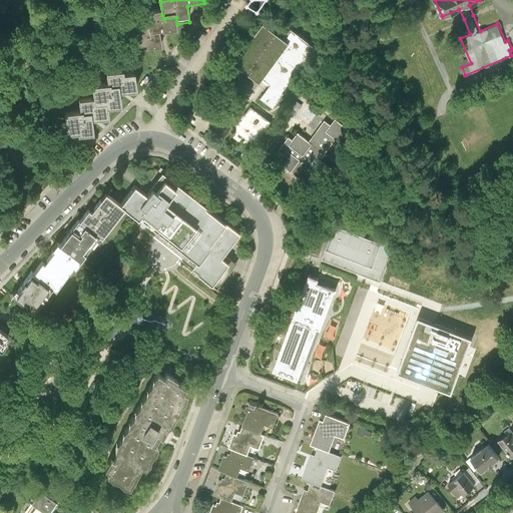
[(179,35),(177,24),(176,17),(163,19),(162,15),(148,17),(150,29),(135,31),(138,52),(149,50),(149,54),(164,52),(162,37),(179,35)]
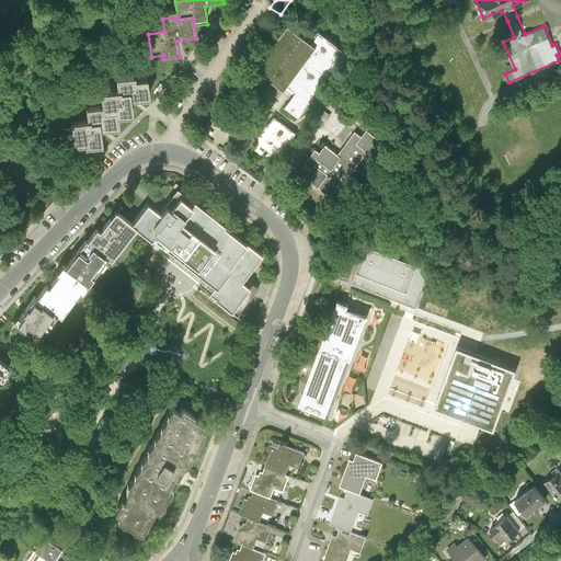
[(319,32),(311,43),(288,25),(259,65),(256,64),(249,73),(262,83),(266,77),(285,90),(288,86),(297,92),(285,106),(299,117),(310,101),(309,100),(333,67),(334,68),(343,57),(346,53),(319,32)]
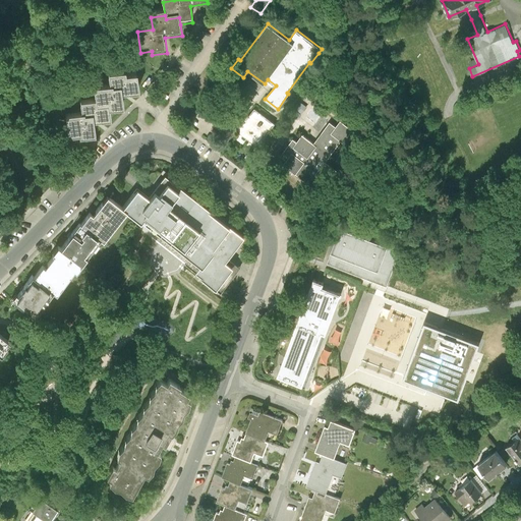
[(96,93),(97,106),(98,109),(110,108),(110,112),(123,110),(122,98),(139,96),(137,79),(127,80),(127,77),(109,79),(111,91),(96,93)]
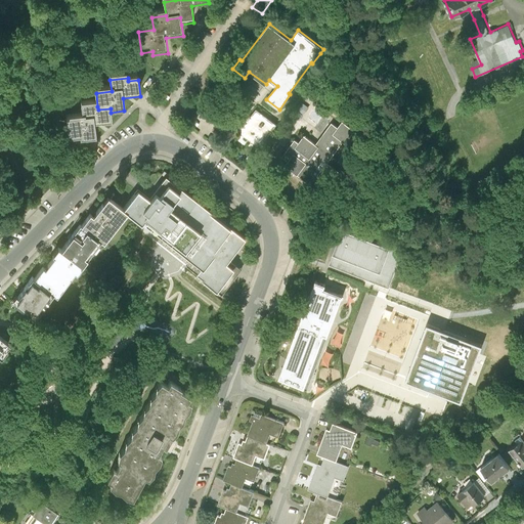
[(113,125),(111,113),(111,108),(98,110),(97,106),(82,108),(83,120),(68,122),(70,140),(82,139),(82,142),(97,141),(95,127),(113,125)]
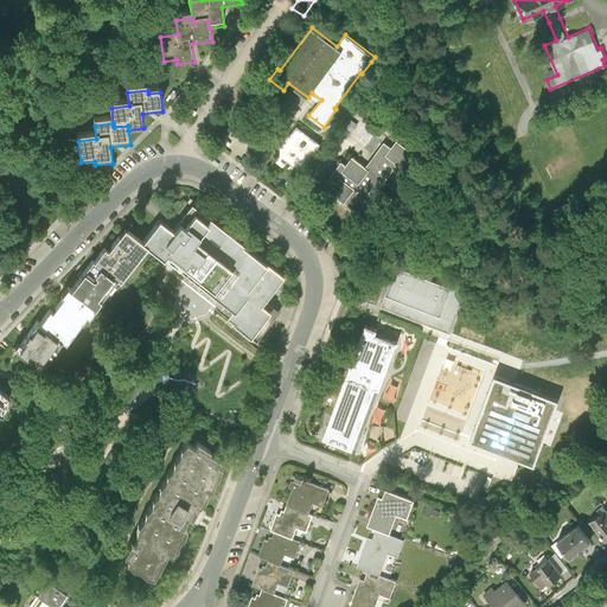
[(321,144),(296,125),(275,155),(300,173),(321,144)]
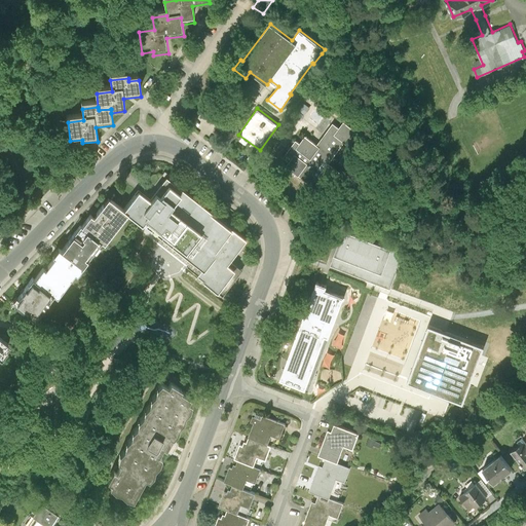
[(339,126),(333,122),(317,144),(305,136),(300,143),(296,140),(284,156),(289,160),(285,167),(324,195),(343,168),(330,159),(344,140),(347,142),(357,129),(343,120),(339,126)]
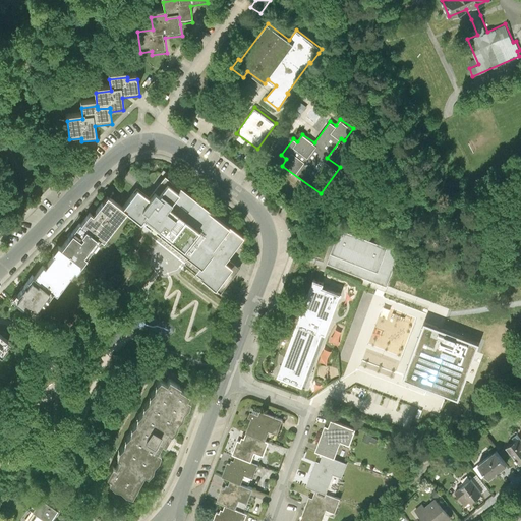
[(136,188),(121,209),(128,214),(140,222),(142,220),(152,227),(151,229),(159,234),(197,261),(201,264),(194,274),(221,292),(237,271),(239,268),(228,258),(244,237),(224,222),(191,197),(189,195),(164,177),(156,187),(149,197),(136,188)]
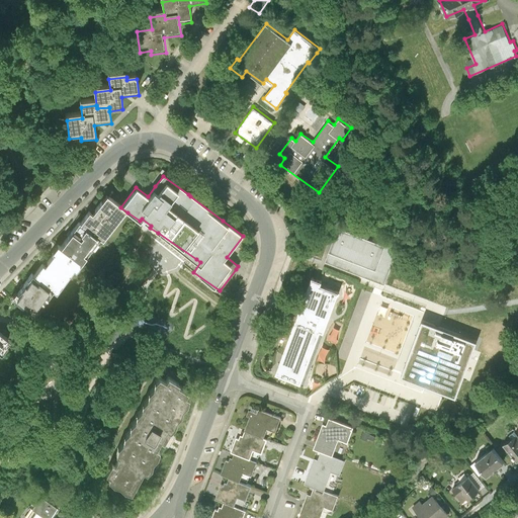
[(79,226),(98,240),(104,244),(127,212),(120,207),(107,196),(93,216),(89,212),(79,226)]
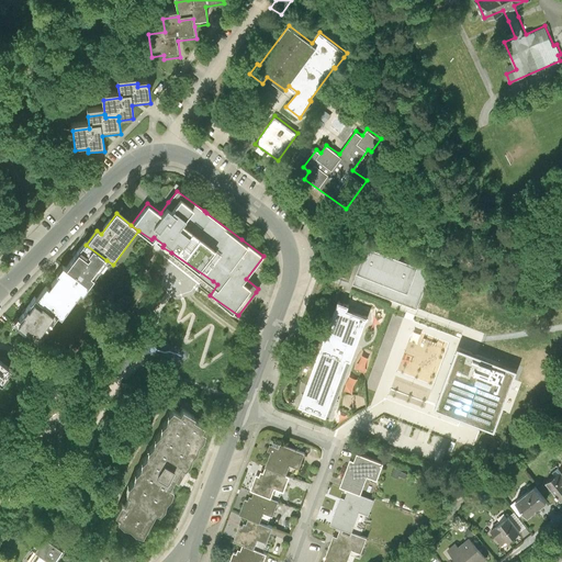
[(67,270),(88,285),(107,260),(86,245),(67,270)]
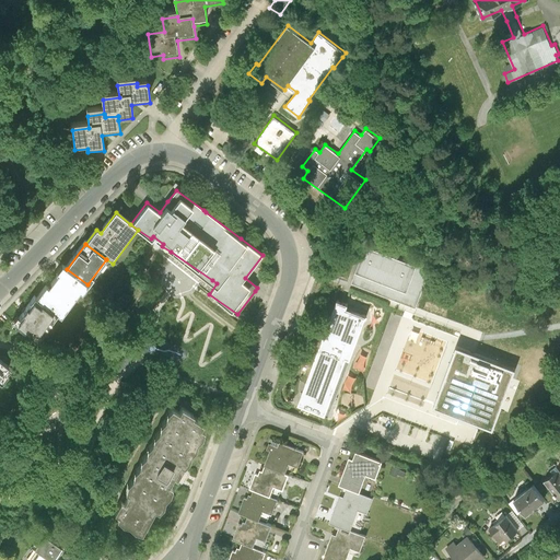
[(409,261),(365,245),(351,282),(416,306),(432,263),(411,255),(409,261)]
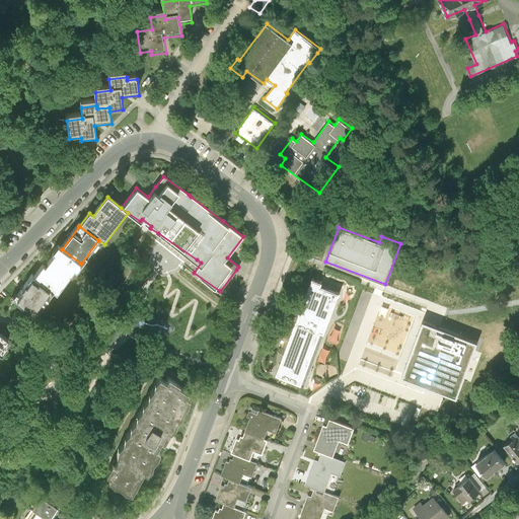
[(58,294),(81,264),(62,249),(57,245),(52,252),(54,253),(35,277),(52,289),(58,294)]
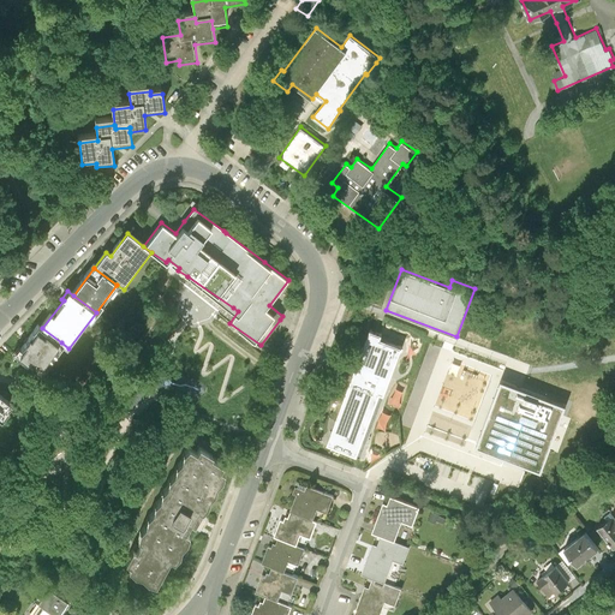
[(12,353),(16,354),(24,362),(39,372),(42,366),(61,342),(42,328),(39,326),(21,350),(17,347),(12,353)]
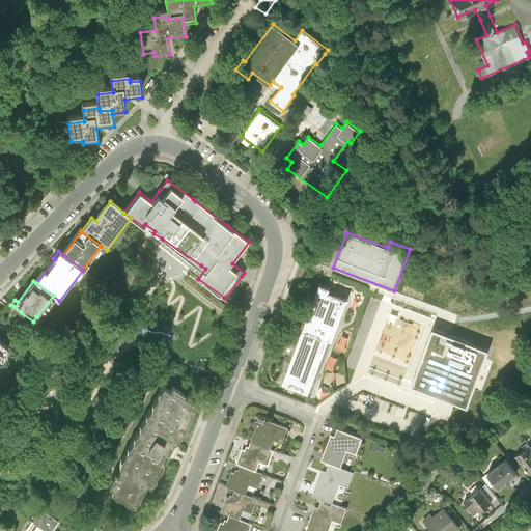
[(282,382),(308,391),(329,339),(332,340),(347,299),(328,291),(330,288),(319,284),(306,319),(282,382)]
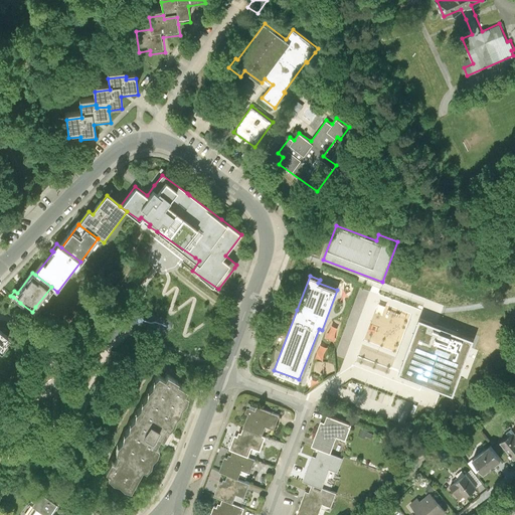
[(419,318),(399,372),(454,392),(474,338),(419,318)]
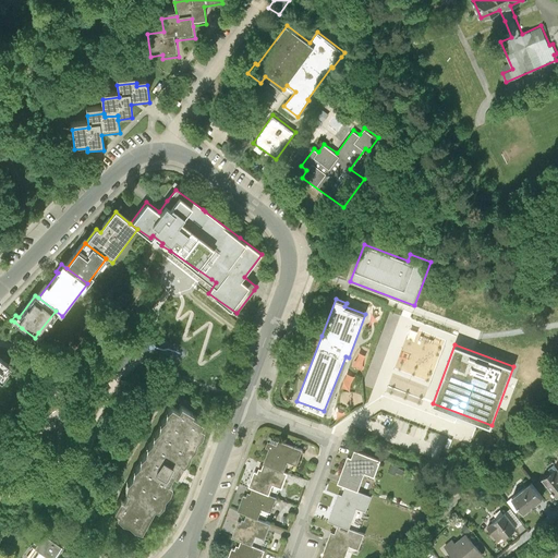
[(0,376),(9,365),(0,358),(0,376)]
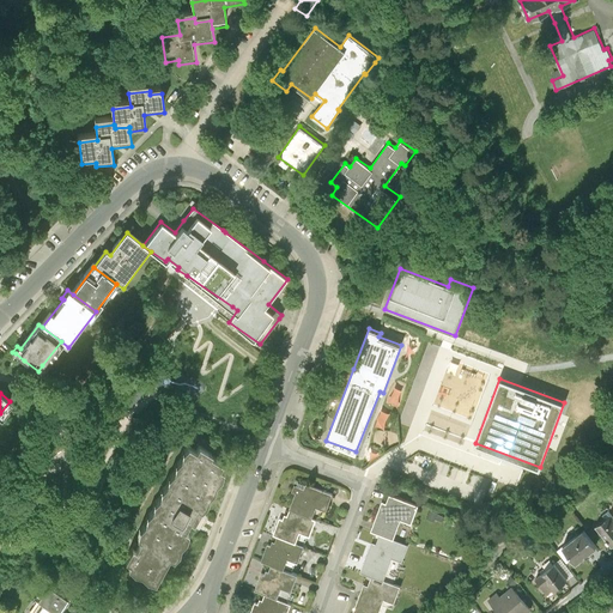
[(228,466),(189,450),(143,544),(146,546),(140,557),(137,556),(129,569),(134,571),(133,575),(159,590),(174,562),(178,565),(193,538),(188,535),(194,523),(201,513),(206,515),(228,466)]
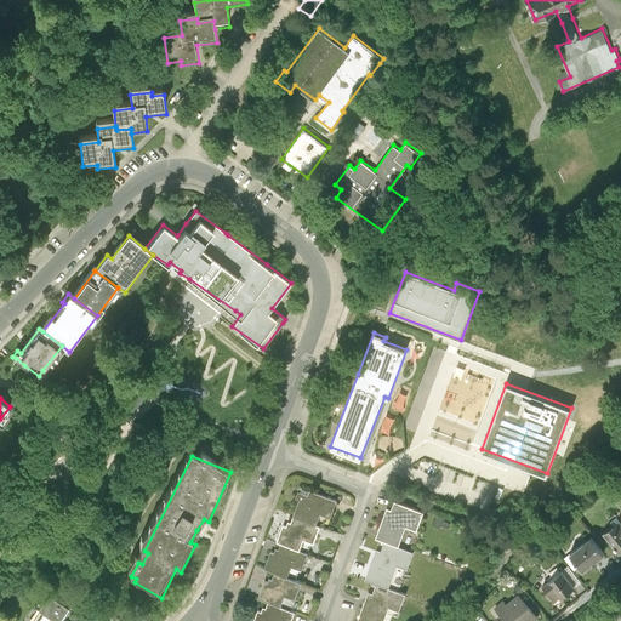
[(456,465),(450,482),(500,499),(506,482),(456,465)]
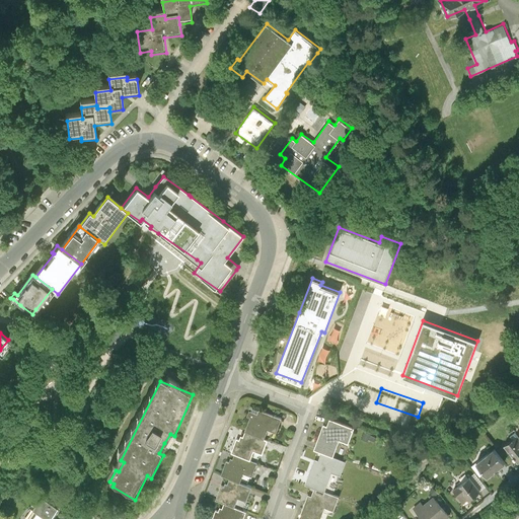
[(252,429),(272,436),(275,426),(284,429),(289,415),(267,406),(266,410),(256,406),(254,413),(258,414),(252,429)]
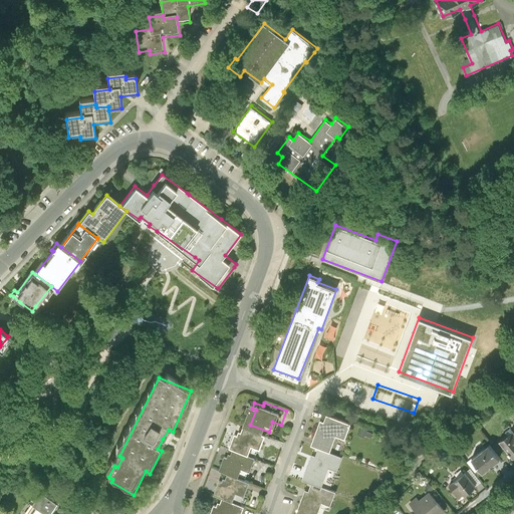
[(317,441),(325,444),(337,448),(342,433),(351,436),(357,421),(333,412),(331,419),(326,418),(317,441)]
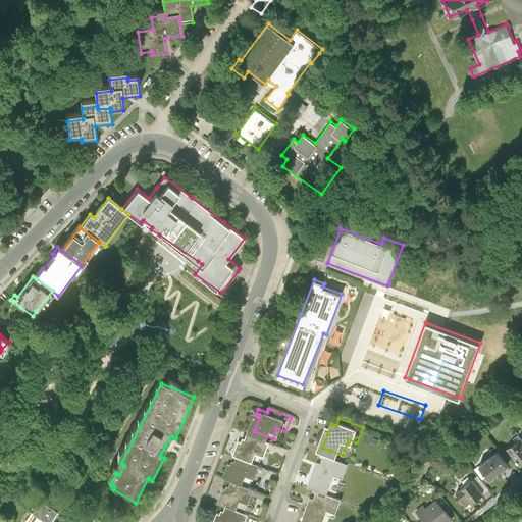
[(250,434),(249,438),(246,437),(241,452),(244,454),(259,459),(262,450),(271,453),(276,439),(273,438),(254,431),(253,435),(250,434)]
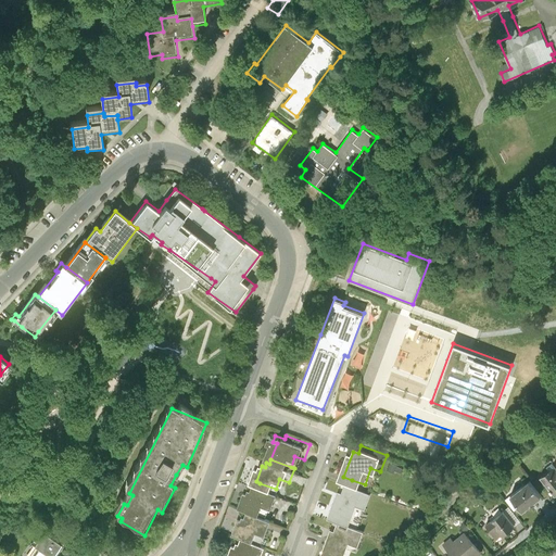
[(555,468),(546,475),(555,488),(555,468)]
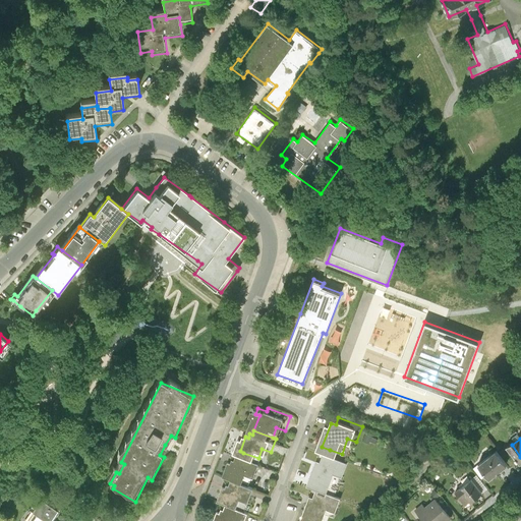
[(502,449),(479,466),(486,476),(491,473),(495,477),(513,463),(502,449)]
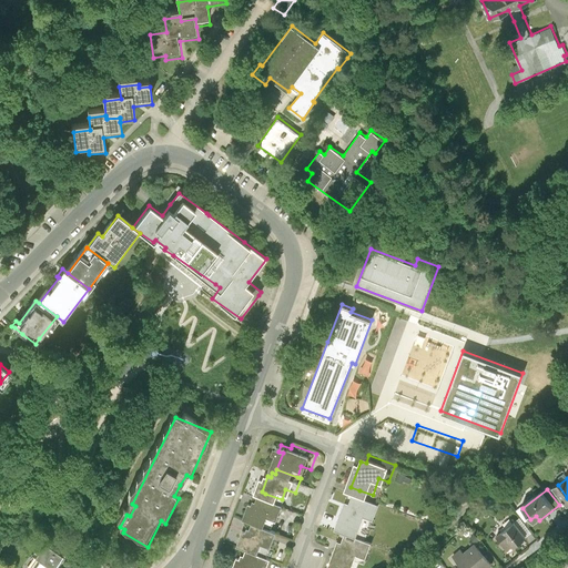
[(352,529),(362,533),(368,514),(378,517),(385,499),(373,495),(359,490),(355,501),(351,499),(342,526),(352,529)]
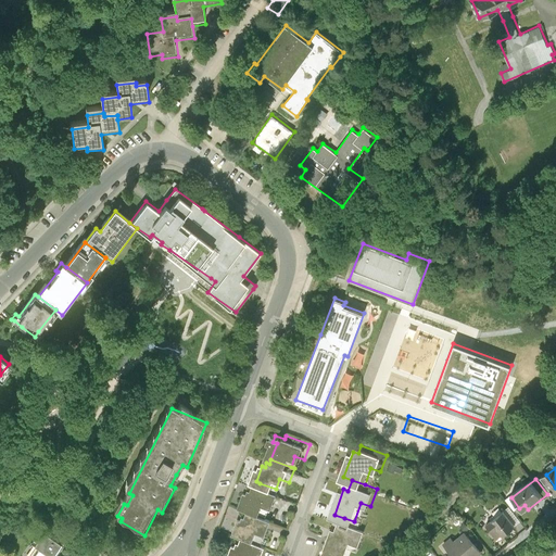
[(244,506),(254,509),(265,514),(269,504),(278,507),(283,492),(276,489),(260,483),(257,489),(255,488),(253,492),(250,490),(244,506)]
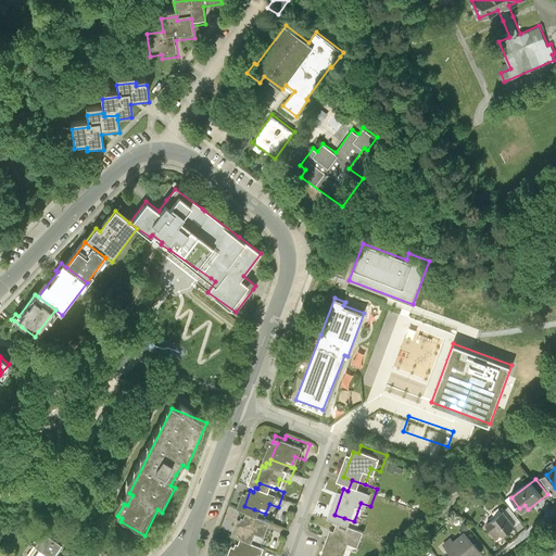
[(516,508),(510,513),(518,521),(523,517),(516,508)]
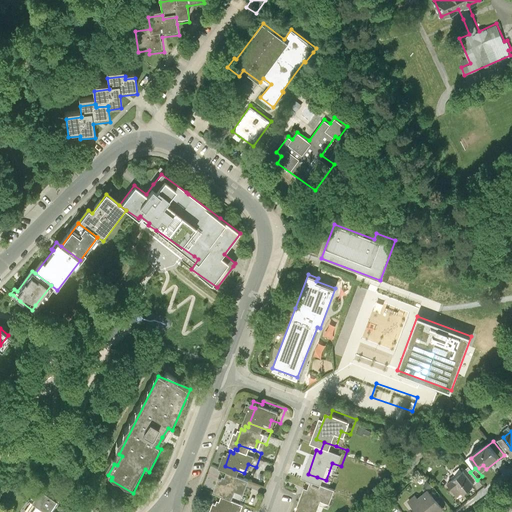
[(234,469),(232,475),(229,473),(228,477),(226,476),(220,490),(229,493),(239,497),(242,488),(251,491),(256,478),(244,473),(234,469)]
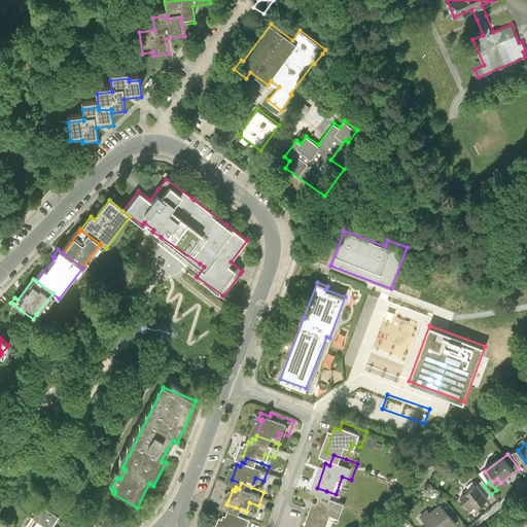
[(482,483),(465,496),(476,510),(492,497),(491,494),(484,486),(482,483)]
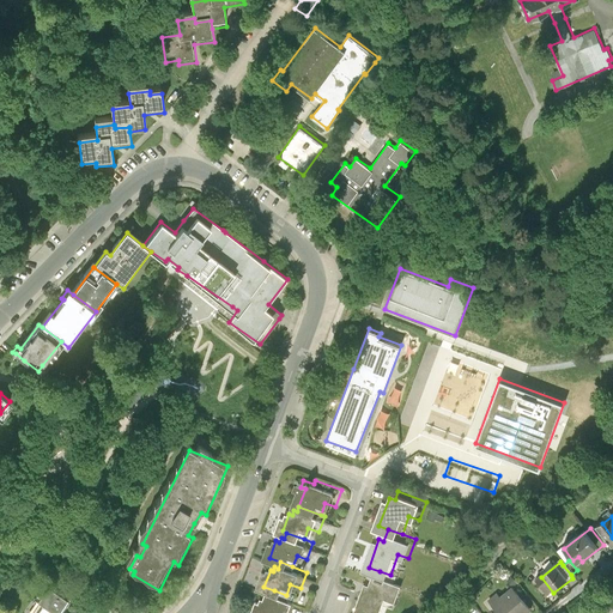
[(408,582),(390,575),(380,571),(376,582),(370,580),(359,610),(369,612),(386,612),(392,596),(401,600),(408,582)]
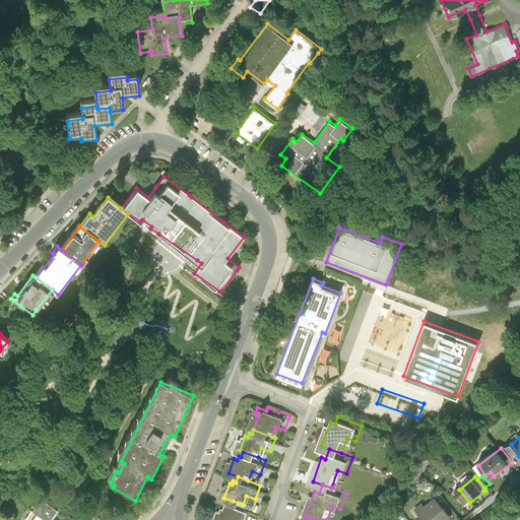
[(439,486),(436,491),(441,496),(444,492),(439,486)]
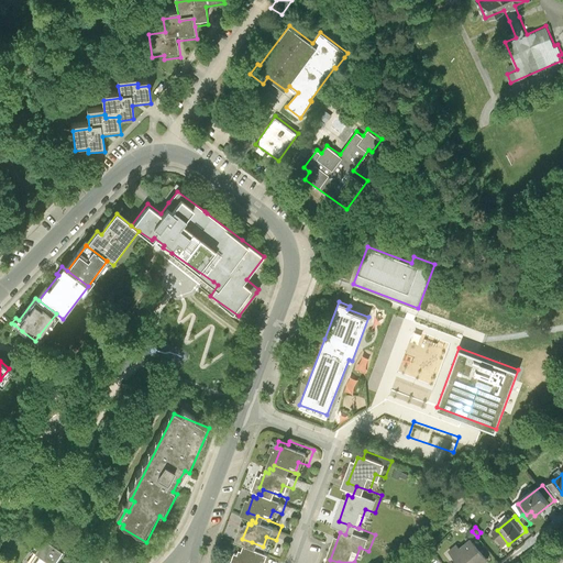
[(462,542),(453,550),(464,562),(485,562),(493,558),(476,537),(465,547),(462,542)]
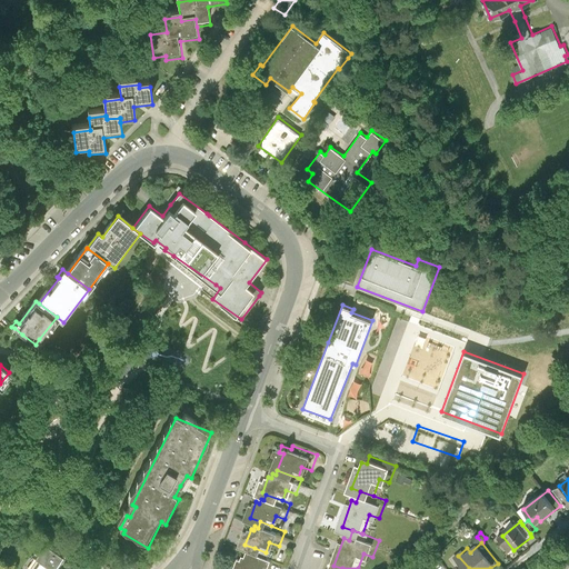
[(42,557),(47,560),(60,568),(69,557),(51,545),(42,557)]
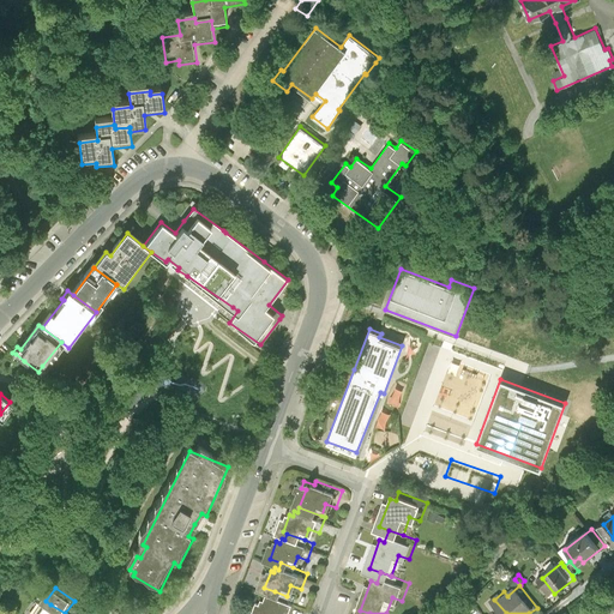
[(295,613),(301,602),(287,596),(275,591),(271,599),(269,597),(266,601),(264,600),(258,613),(295,613)]
